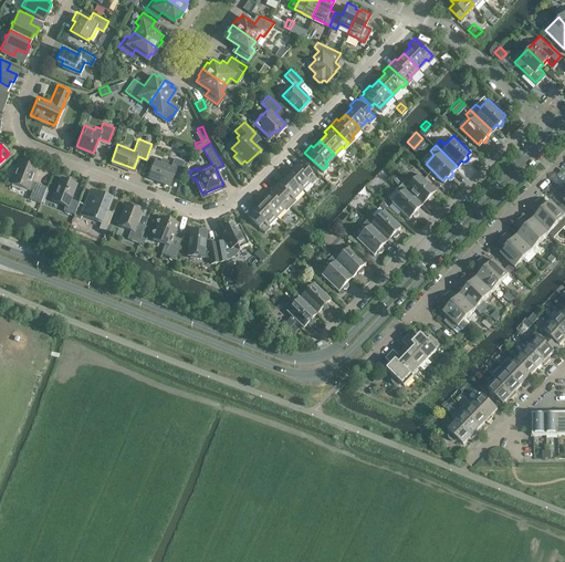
[(170,165),(166,164),(168,158),(161,155),(159,160),(154,158),(148,174),(169,183),(175,170),(181,174),(187,160),(174,155),(170,165)]
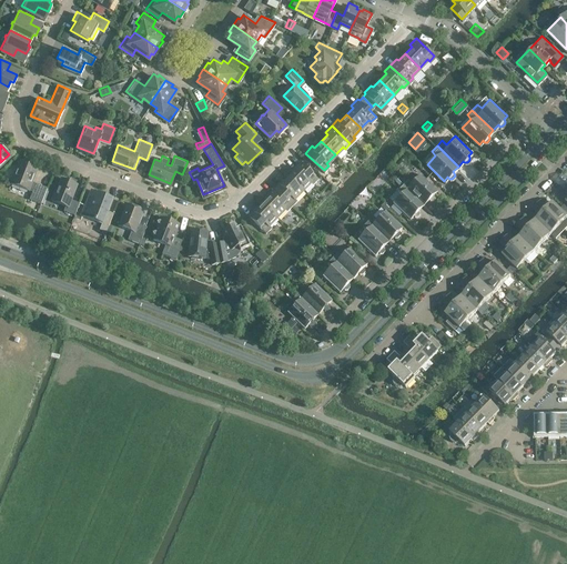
[(294,168),(287,174),(302,189),(311,180),(312,182),(317,177),(300,159),(293,165),(294,168)]
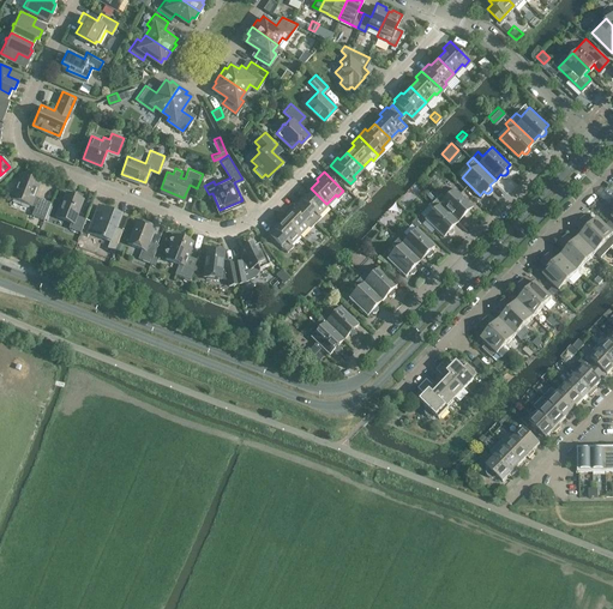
[(20,173),(11,196),(29,203),(29,202),(34,204),(30,212),(43,217),(49,199),(32,193),(38,180),(20,173)]
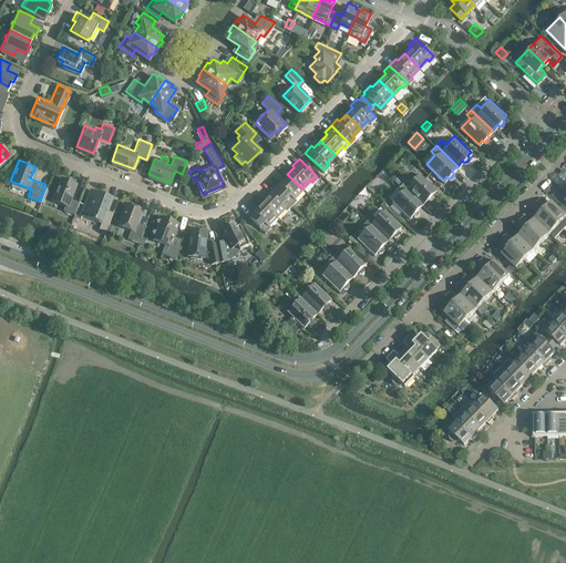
[(403,180),(401,182),(422,203),(426,197),(429,198),(431,198),(434,196),(433,193),(432,192),(435,188),(419,172),(410,181),(407,176),(403,180)]
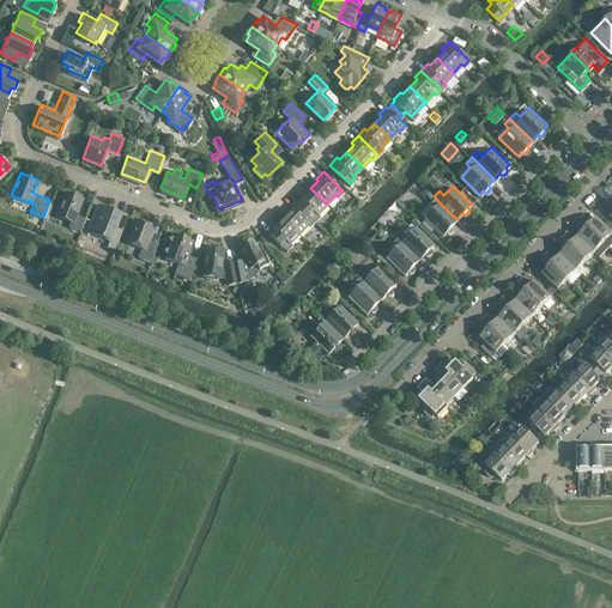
[(326,204),(310,188),(303,196),(302,194),(295,201),(314,220),(320,214),(317,212),(326,204)]
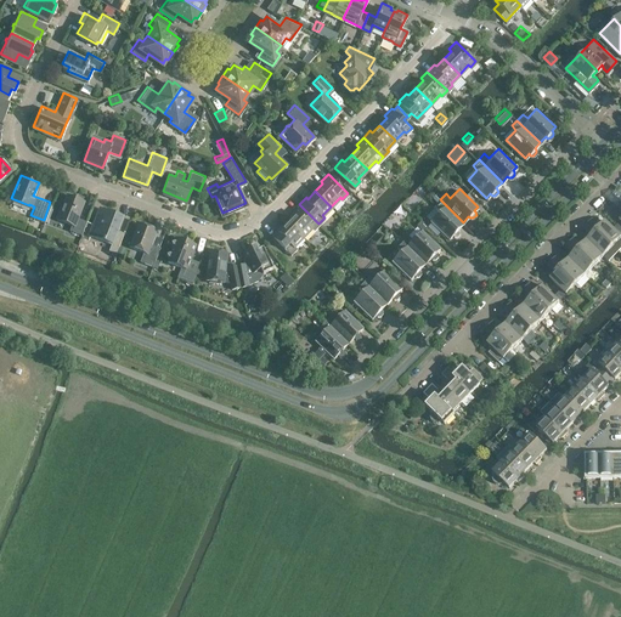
[(68,227),(80,232),(86,219),(77,215),(83,199),(66,193),(61,205),(60,205),(56,216),(71,222),(68,227)]
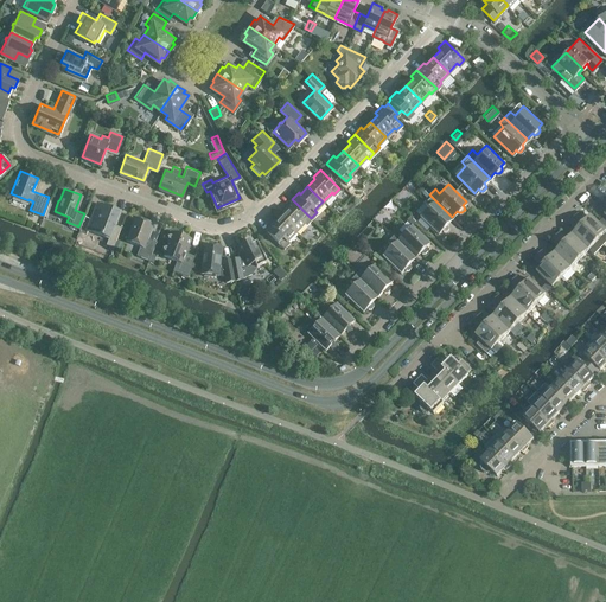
[(428,204),(419,213),(437,231),(441,228),(442,229),(446,229),(448,226),(448,223),(446,222),(452,217),(429,194),(427,197),(423,200),(428,204)]
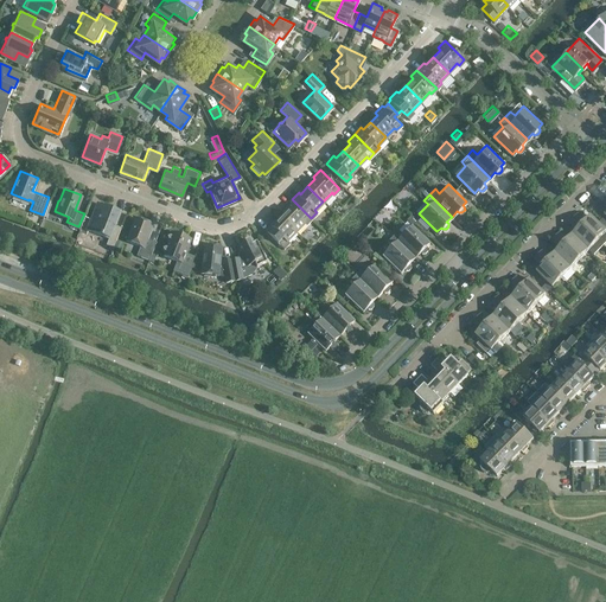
[(287,207),(280,215),(295,230),(304,221),(306,223),(311,218),(292,199),(285,206),(287,207)]
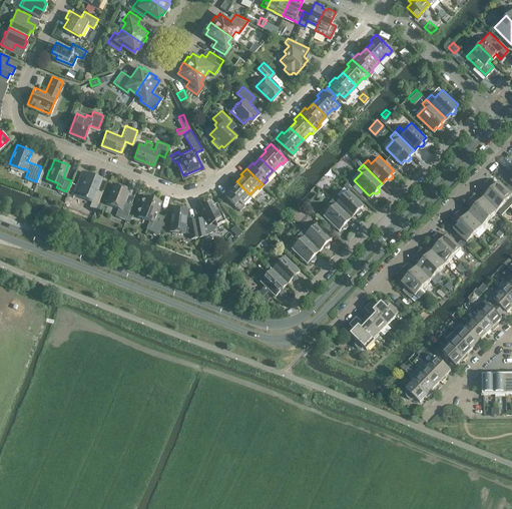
[(81,169),(73,191),(91,199),(89,204),(95,207),(101,190),(96,188),(100,176),(81,169)]
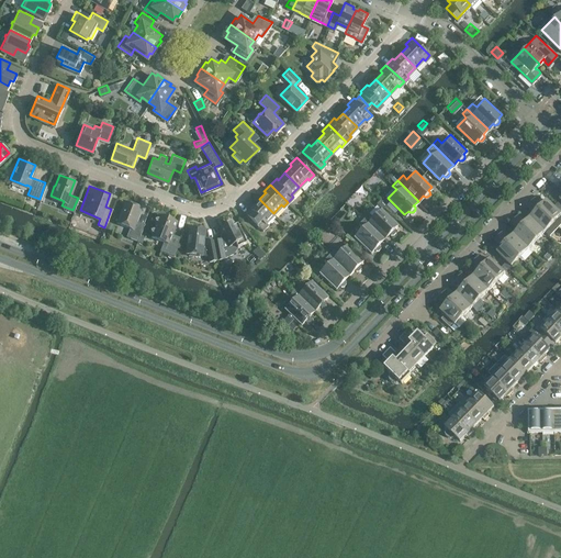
[(535,194),(530,199),(558,224),(560,220),(560,210),(546,197),(541,201),(535,194)]
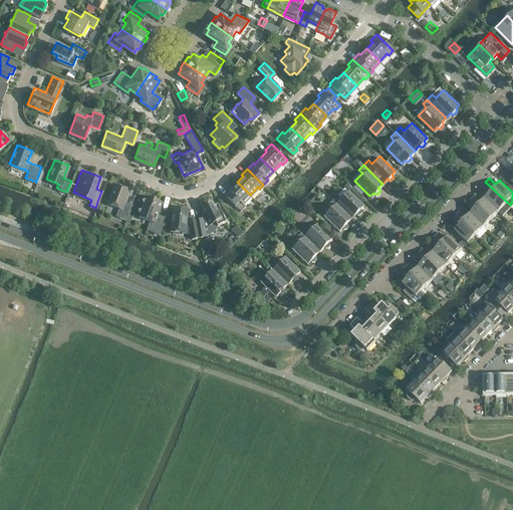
[(250,195),(237,182),(231,189),(229,187),(223,193),(240,209),(244,204),(243,202),(250,195)]
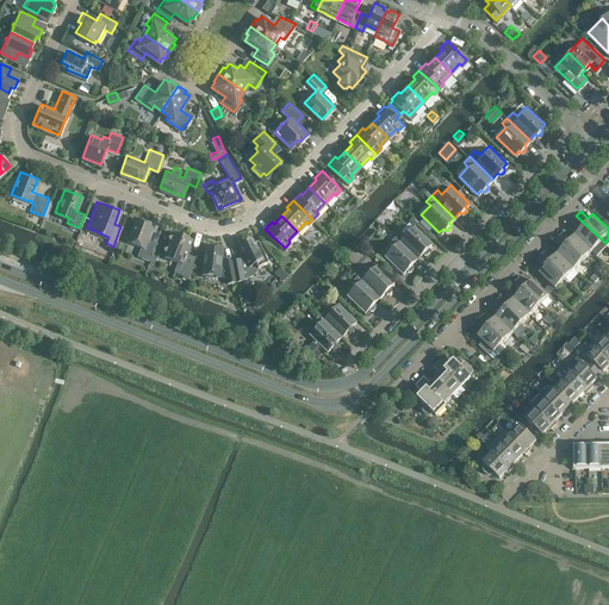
[(575,232),(591,248),(596,253),(606,243),(576,216),(572,219),(579,228),(575,232)]
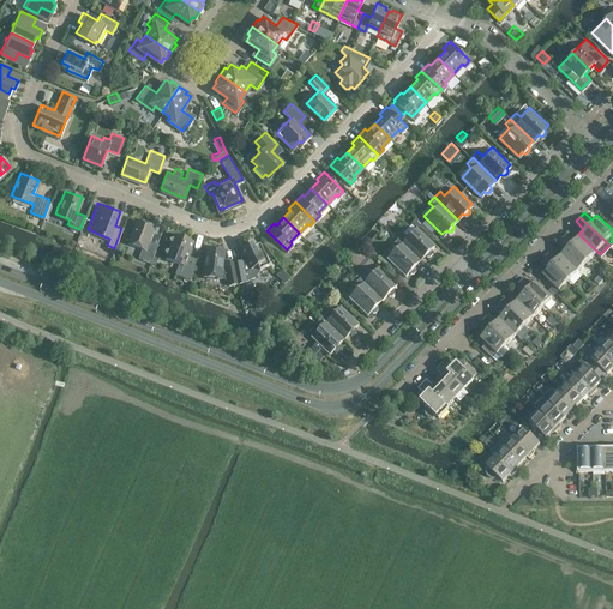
[(157,242),(148,237),(152,224),(137,218),(127,241),(140,246),(137,255),(150,260),(157,242)]
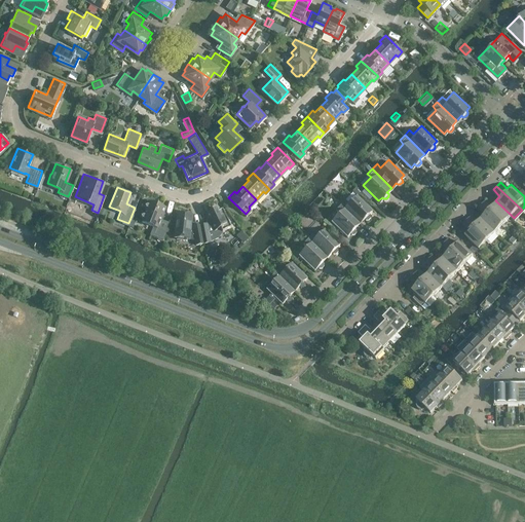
[(339,202),(359,221),(364,217),(365,218),(368,218),(370,216),(370,213),(369,212),(372,208),(355,192),(347,200),(344,197),(339,202)]
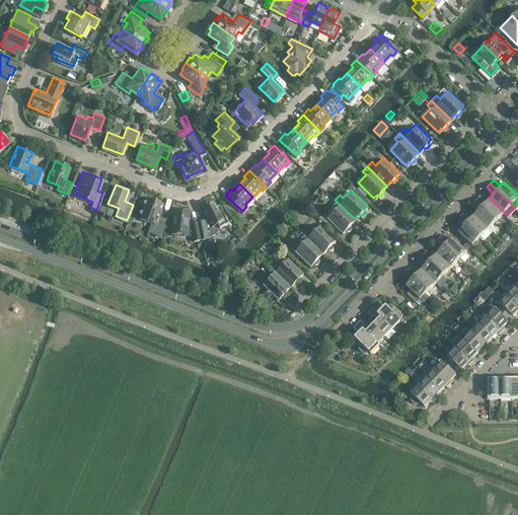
[(478,196),(474,199),(495,219),(503,211),(489,198),(485,202),(478,196)]
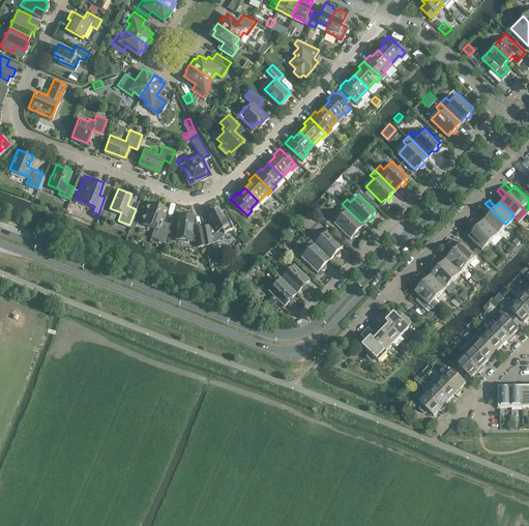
[(150,234),(164,239),(169,222),(162,218),(166,207),(149,201),(148,204),(145,205),(146,207),(147,207),(144,214),(141,215),(142,217),(143,217),(142,222),(153,226),(150,234)]
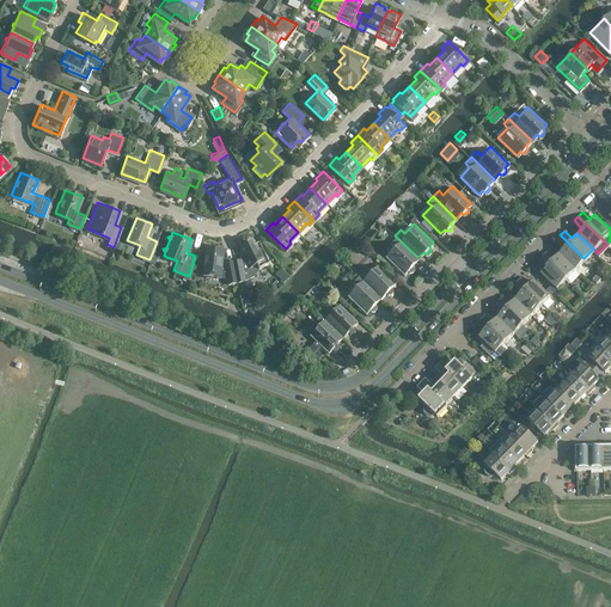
[(575,267),(584,258),(560,234),(556,239),(563,246),(558,251),(575,267)]
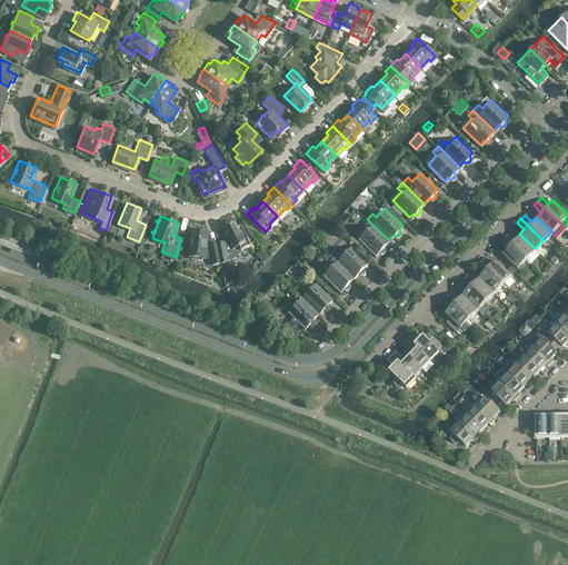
[(388,239),(367,219),(362,225),(366,228),(357,237),(375,254),(378,250),(379,251),(382,251),(385,249),(385,246),(384,245),(388,239)]
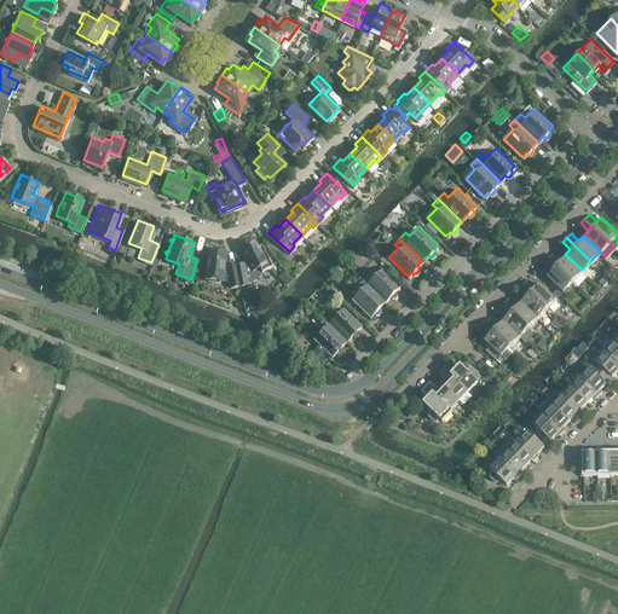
[(243,260),(235,262),(240,283),(247,282),(247,281),(255,276),(260,270),(271,265),(260,244),(255,247),(253,242),(241,248),(247,259),(243,260)]
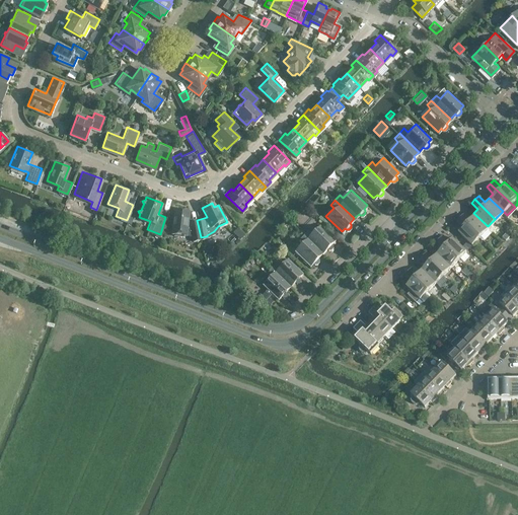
[(201,237),(197,220),(190,221),(190,218),(188,218),(189,209),(173,207),(171,231),(192,234),(193,239),(201,237)]
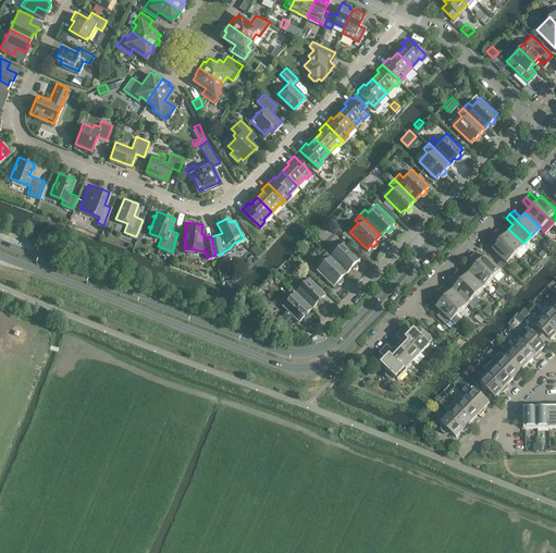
[(493,231),(515,252),(523,243),(508,229),(504,233),(497,226),(493,231)]
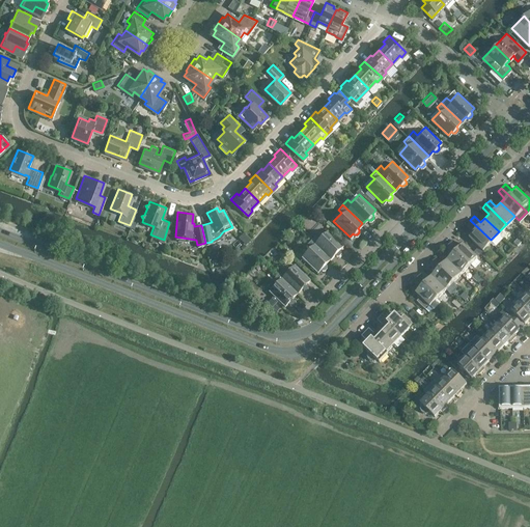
[(482,248),(491,240),(470,220),(467,223),(473,230),(469,234),(482,248)]
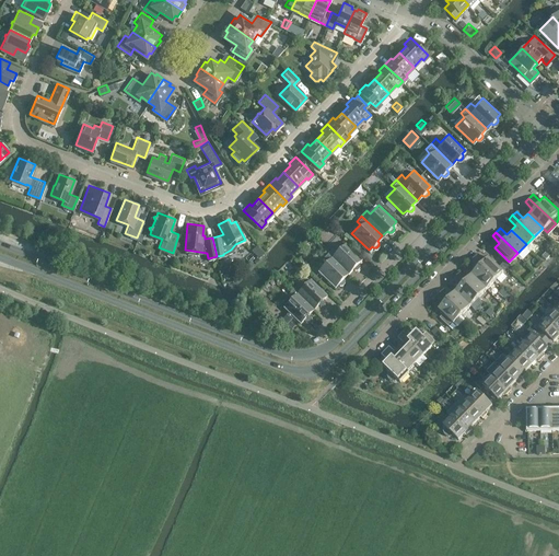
[(385,236),(380,241),(387,248),(392,245),(385,236)]
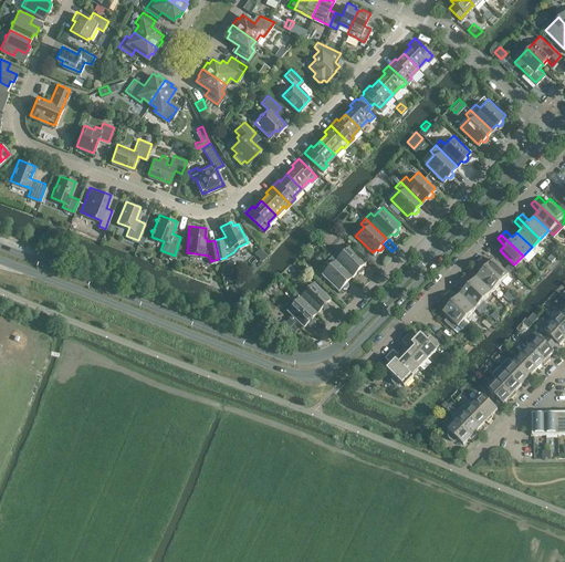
[(365,260),(348,243),(339,252),(335,249),(331,255),(352,274),(356,269),(357,271),(361,271),(363,268),(363,266),(362,264),(365,260)]
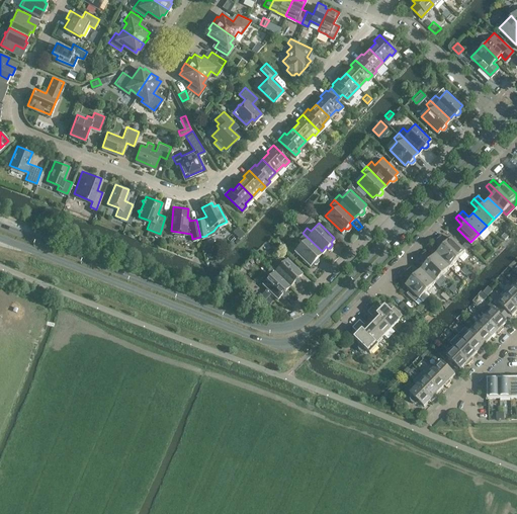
[(322,251),(303,233),(297,238),(300,241),(293,249),(309,264),(312,261),(314,262),(316,262),(318,259),(318,257),(317,256),(322,251)]
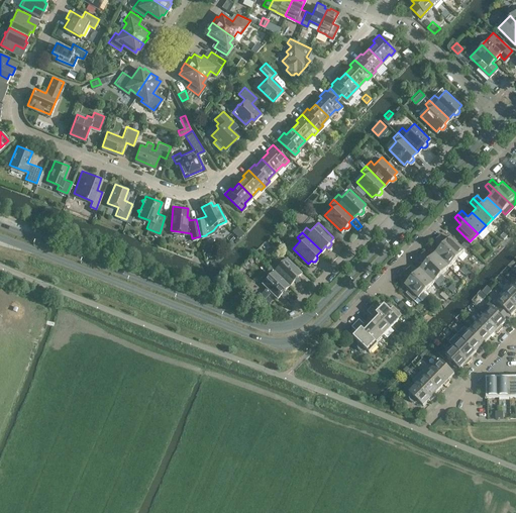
[(436,236),(456,255),(465,247),(450,234),(445,238),(439,232),(436,236)]
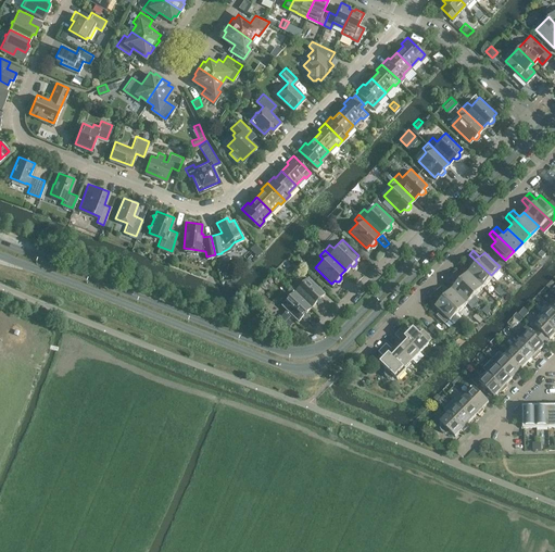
[(491,275),(469,254),(465,259),(471,265),(467,270),(482,284),(491,275)]
